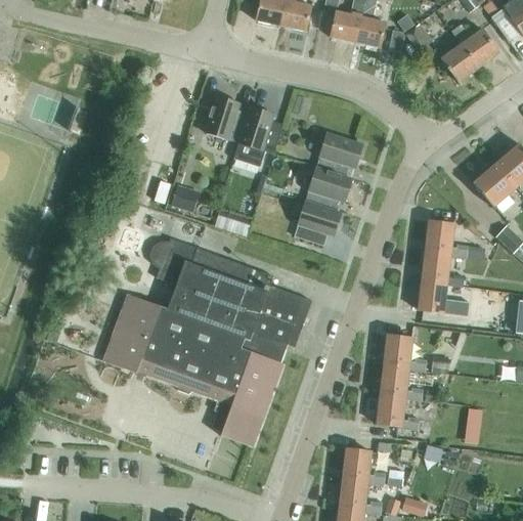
[(260,0),(256,19),(281,25),(287,0),(260,0)]
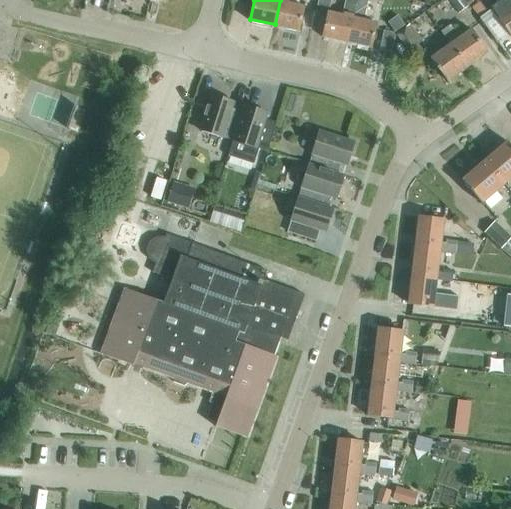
[(280,0),(275,24),(299,30),(305,5),(291,2),(291,0),(280,0)]
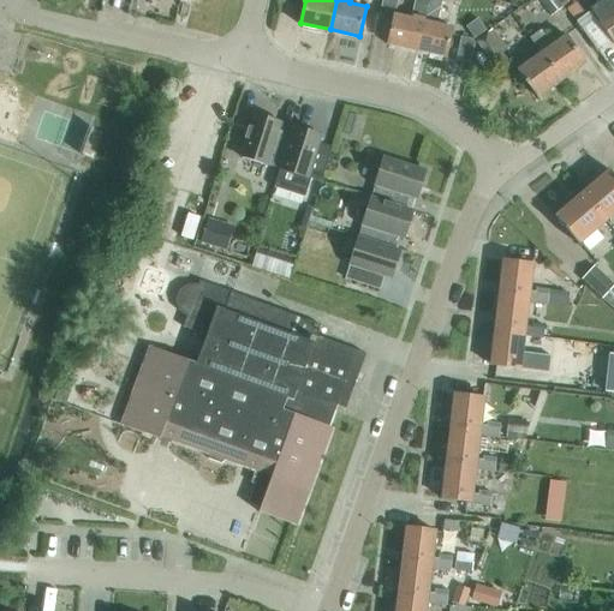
[(417,48),(428,0),(415,0),(412,16),(395,12),(388,42),(417,48)]
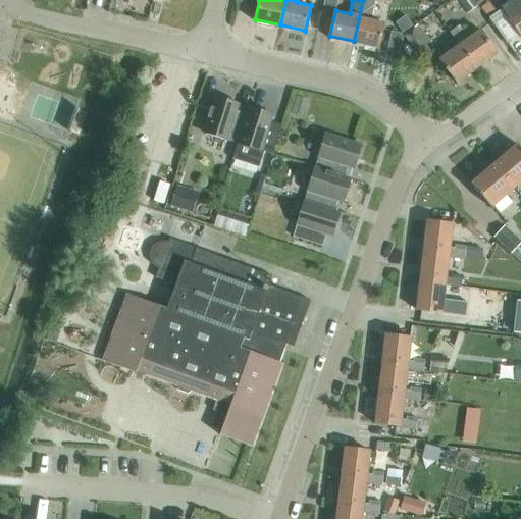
[(363,0),(354,41),(379,47),(385,21),(371,18),(375,0),(379,1),(379,0),(363,0)]
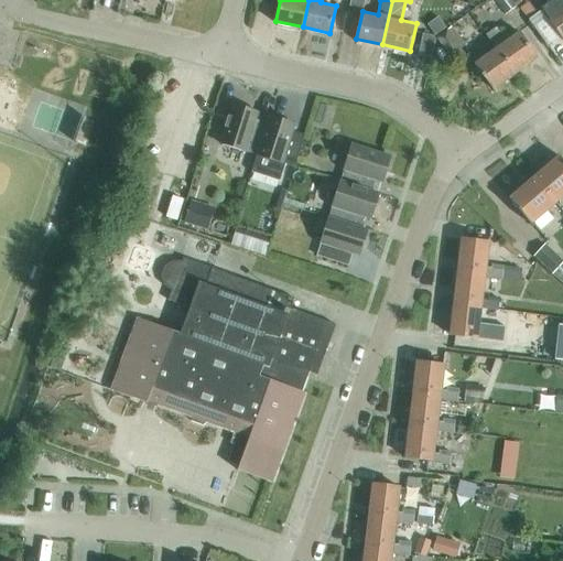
[(499,0),(506,10),(516,2),(513,0),(499,0)]
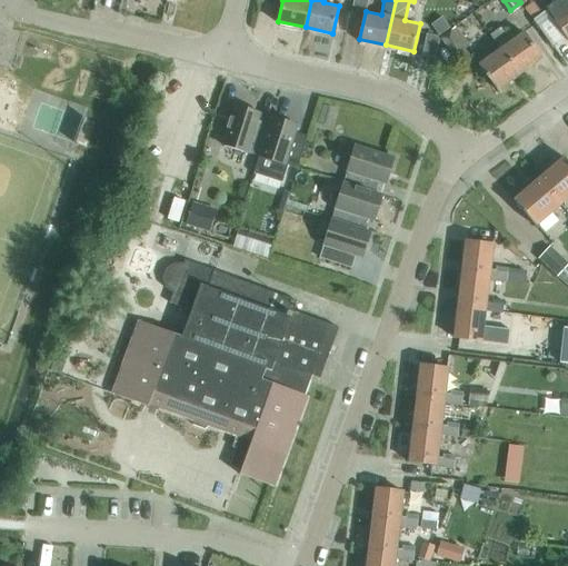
[(540,0),(567,37),(567,0),(540,0)]
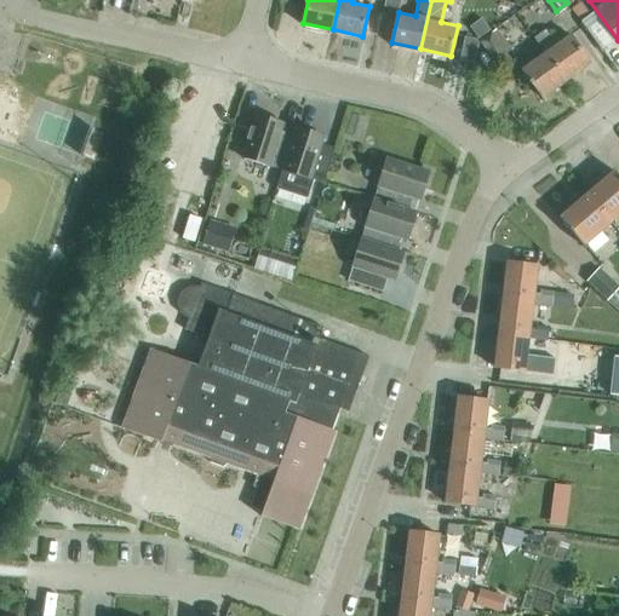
[(482,16),(471,24),(479,35),(491,28),(482,16)]
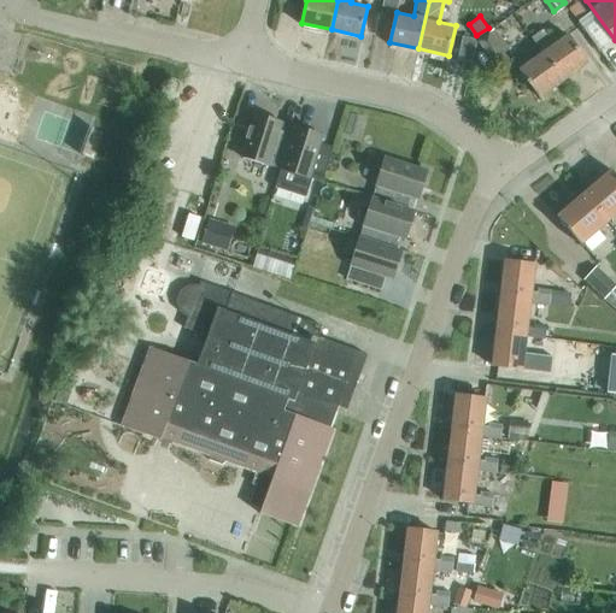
[(496,27),(490,30),(505,51),(510,47),(496,27)]
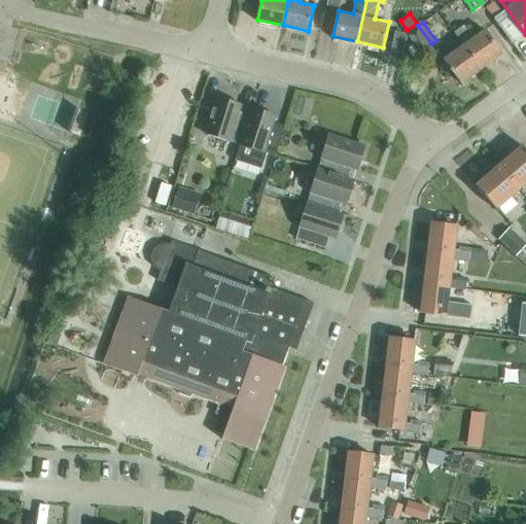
[(464,42),(482,67),(502,51),(485,28),(472,36),(463,23),(454,30),(463,42),(464,42)]
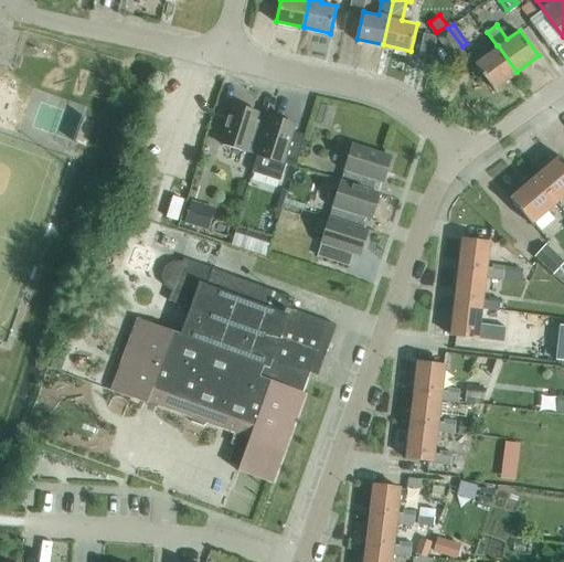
[(450,55),(463,46),(448,28),(437,36),(450,55)]
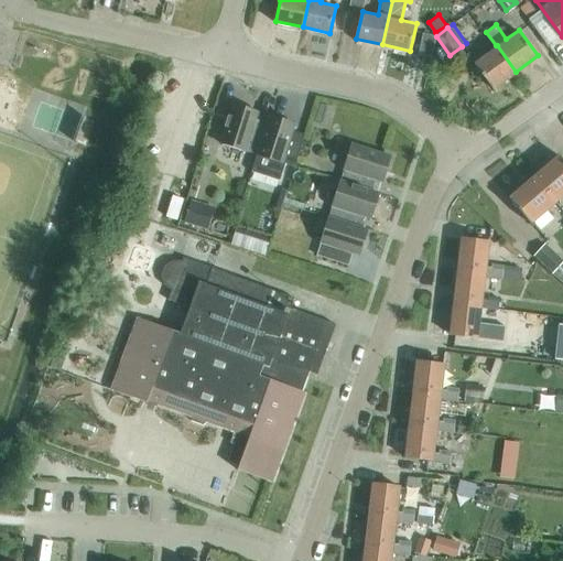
[(494,87),(516,72),(497,45),(496,45),(485,54),(482,50),(472,57),(494,87)]
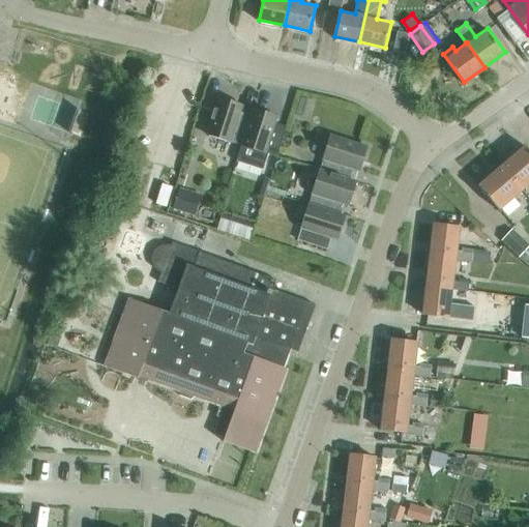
[(298,106),(310,109),(314,98),(301,94),(298,106)]
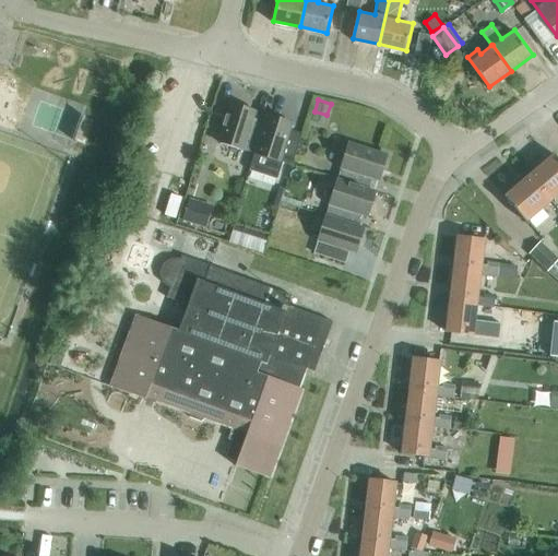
[(254,151),(264,119),(253,116),(256,109),(230,102),(218,140),(254,151)]
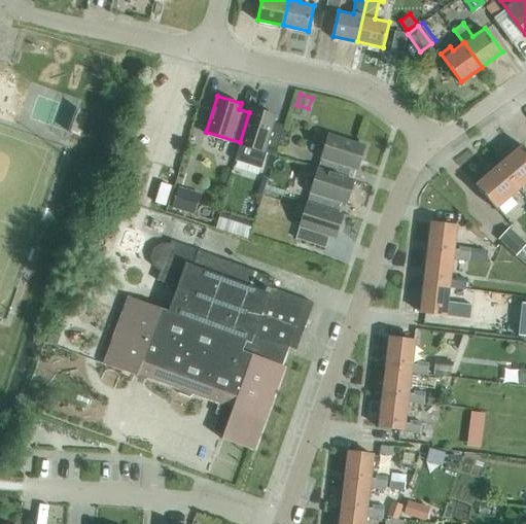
[(249,112),(240,142),(236,158),(260,167),(267,150),(276,153),(285,124),(273,120),(275,113),(251,106),(249,112)]
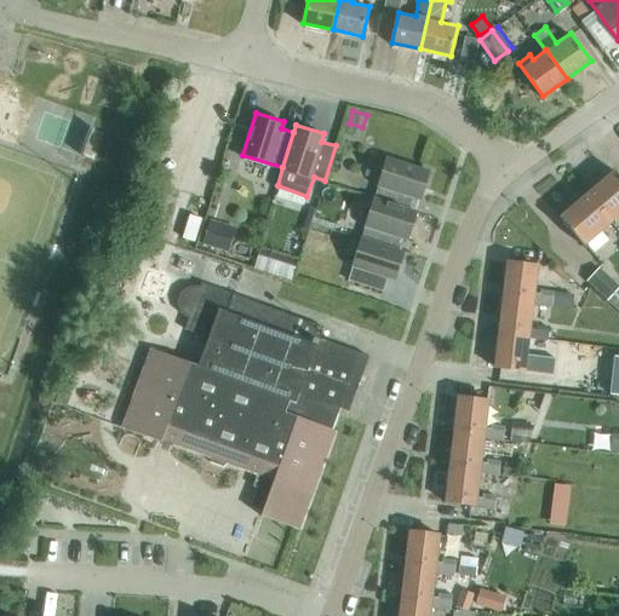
[(374,196),(410,207),(413,195),(420,197),(429,170),(387,156),(374,196)]
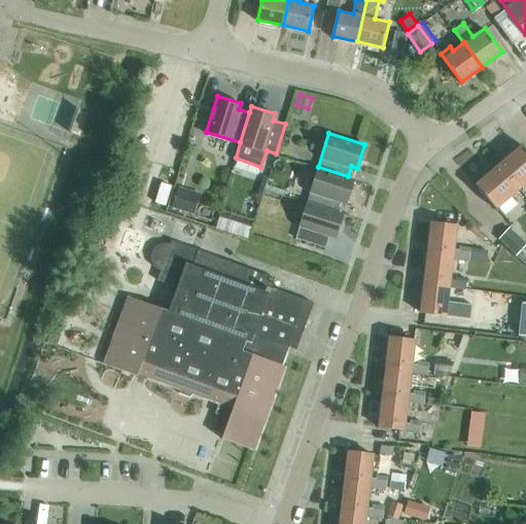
[(525,140),(501,161),(522,184),(525,181),(525,140)]
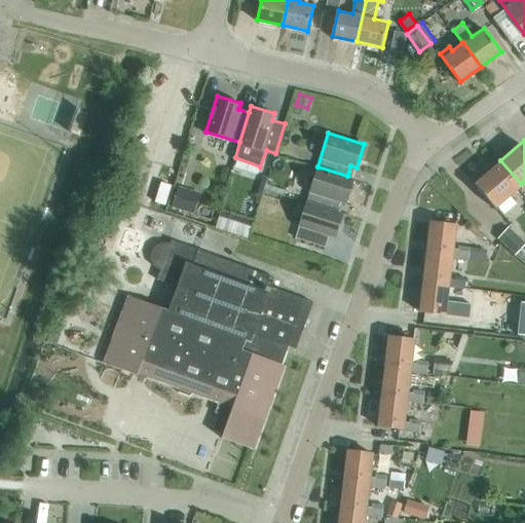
[(477,180),(497,204),(521,184),(500,160),(477,180)]
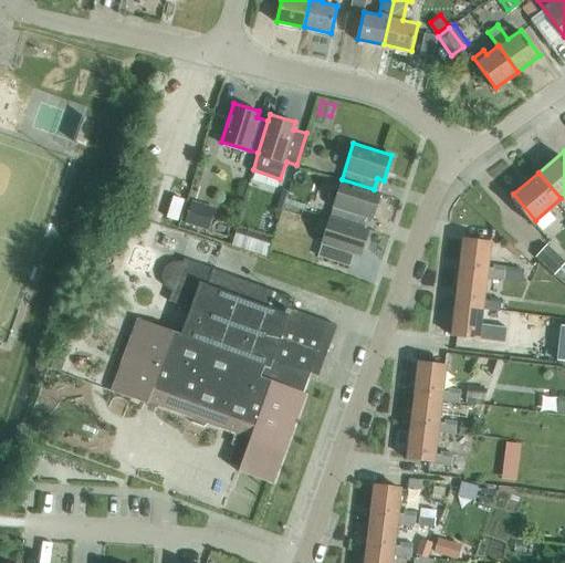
[(380,191),(374,189),(342,179),(330,216),(362,226),(365,215),(373,217),(380,191)]
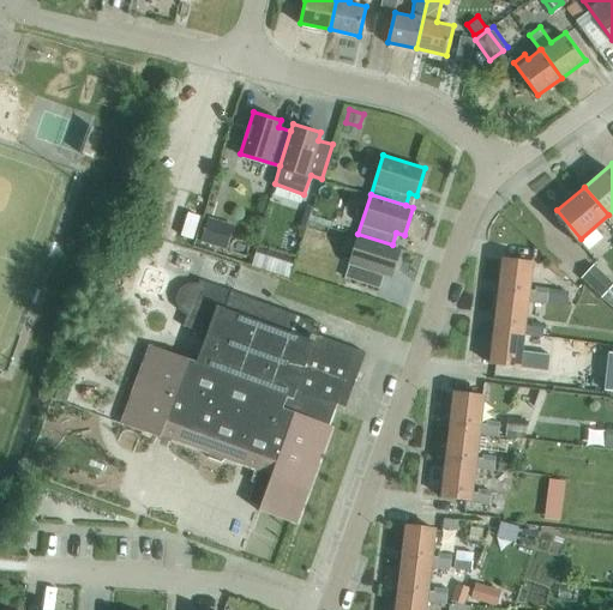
[(193,236),(200,215),(188,211),(181,233),(193,236)]
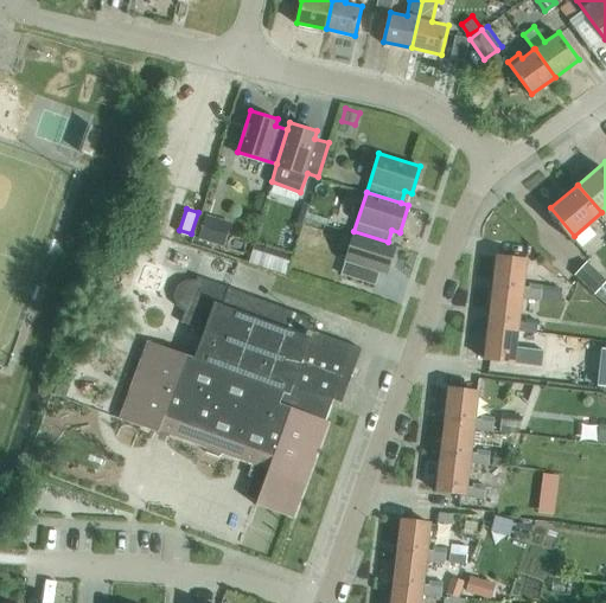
[(231,219),(206,212),(199,236),(223,244),(231,219)]
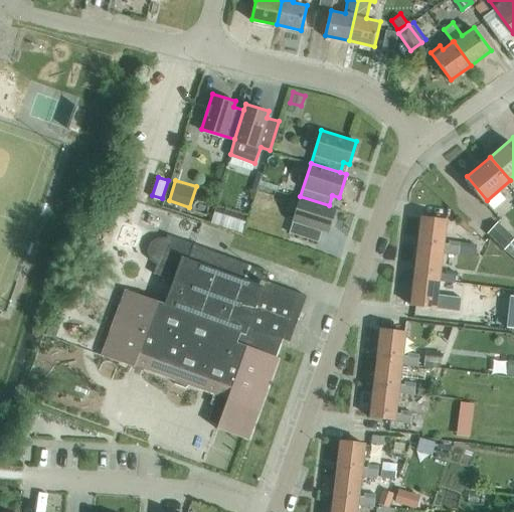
[(335,207),(329,205),(300,196),(289,230),(318,240),(322,228),(328,230),(335,207)]
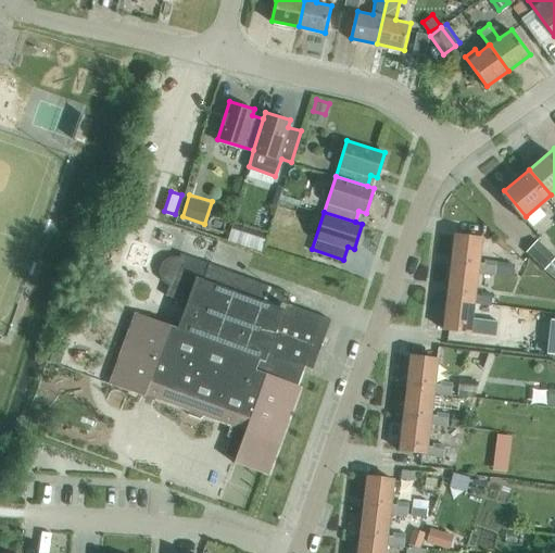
[(228,238),(262,250),(266,238),(232,227),(228,238)]
